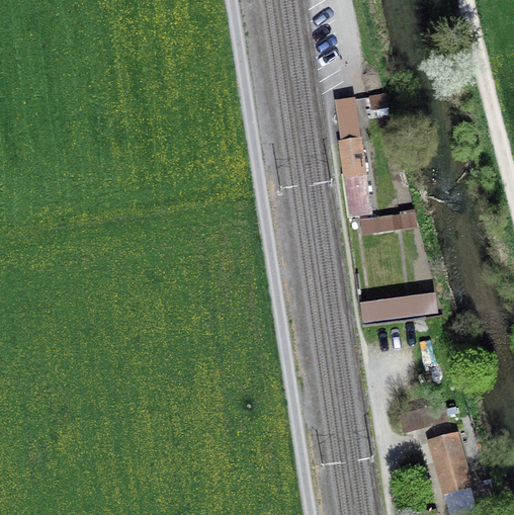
[(382,87),(355,92),(358,112),(387,107),(382,87)]
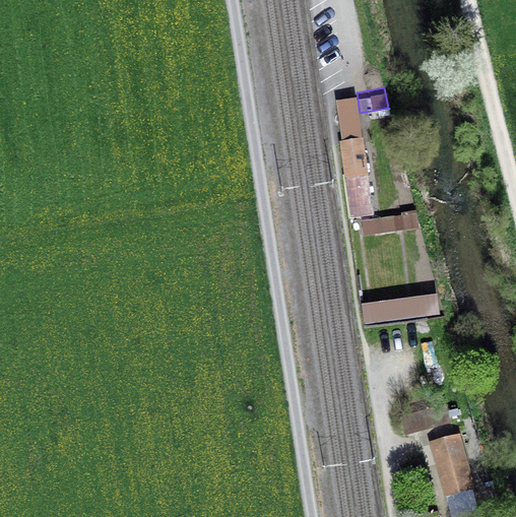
[(333,101),(341,173),(362,170),(358,140),(355,140),(348,99),(333,101)]
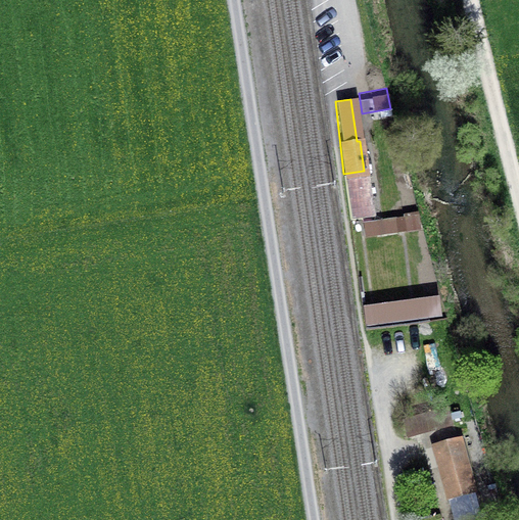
[(374,218),(368,179),(346,183),(354,223),(362,221),(366,239),(397,235),(394,216),(374,218)]
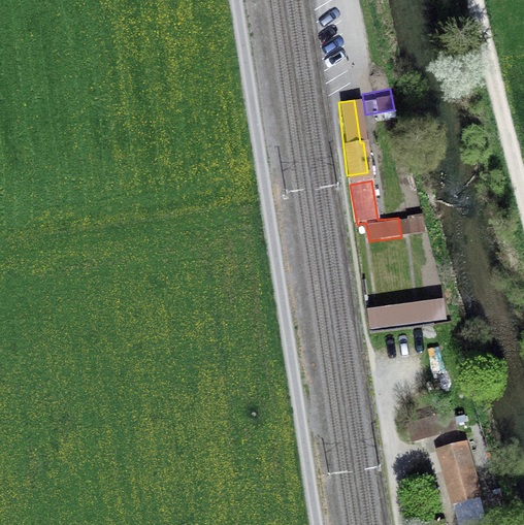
[(369,306),(373,328),(447,319),(445,297),(369,306)]
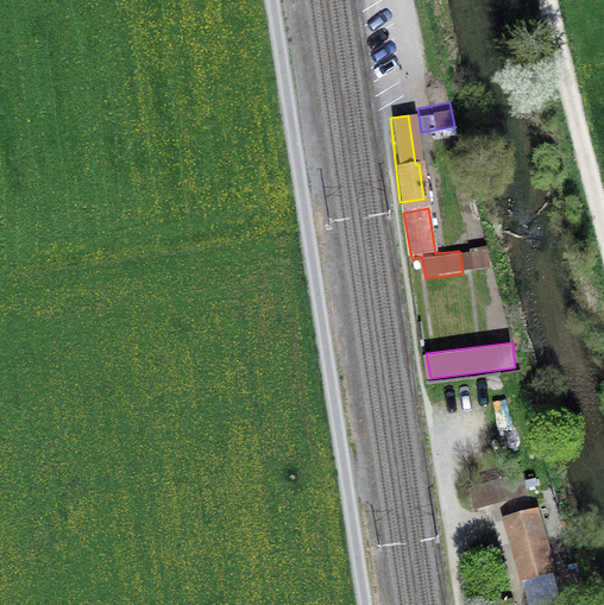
[(514,473),(466,486),(471,505),(518,492),(514,473)]
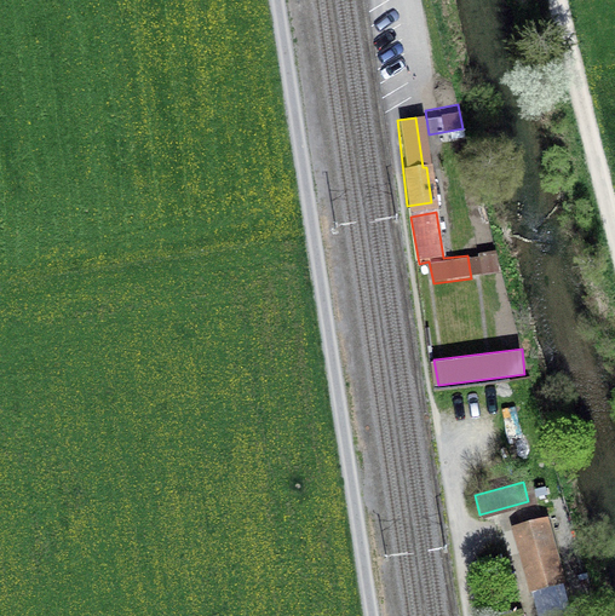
[(512,529),(528,583),(555,576),(539,522),(512,529)]
